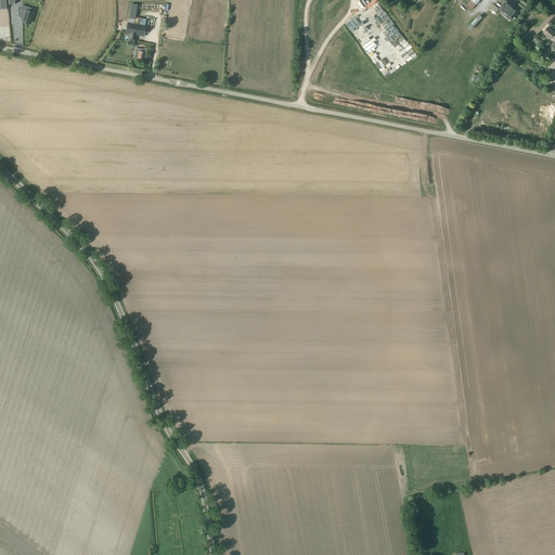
[(506,1),(499,9),(512,20),(518,11),(506,1)]
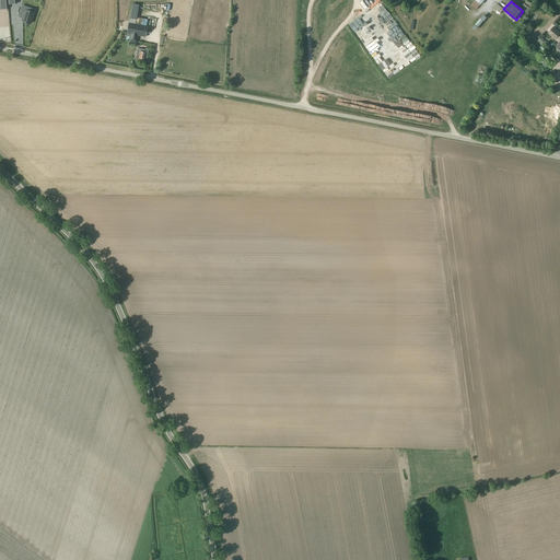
[(26,8),(22,20),(32,22),(35,10),(26,8)]
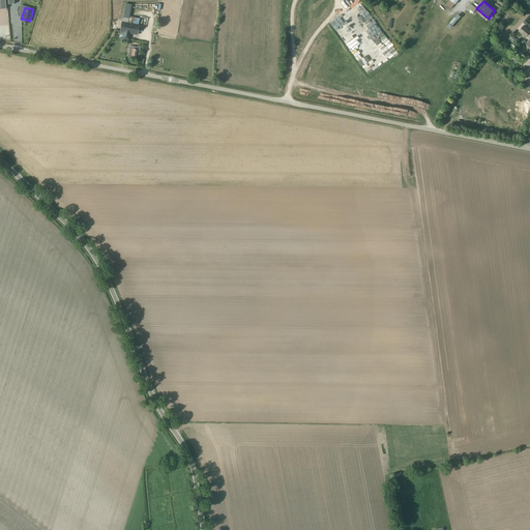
[(473,18),(477,12),(470,7),(467,10),(470,13),(469,15),(473,18)]
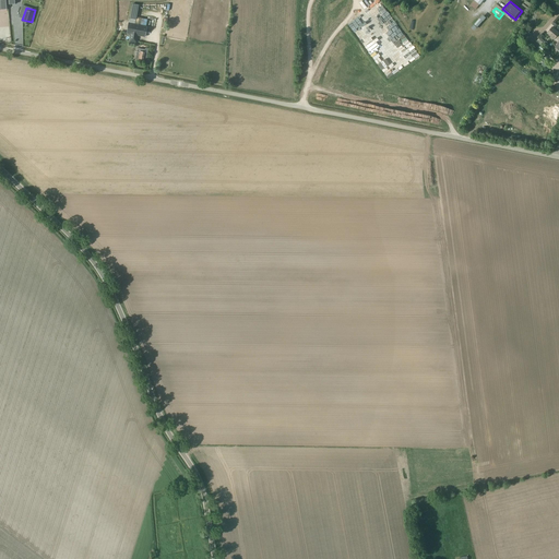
[(146,27),(135,25),(137,20),(129,19),(127,34),(130,34),(129,42),(135,43),(138,35),(145,37),(146,27)]
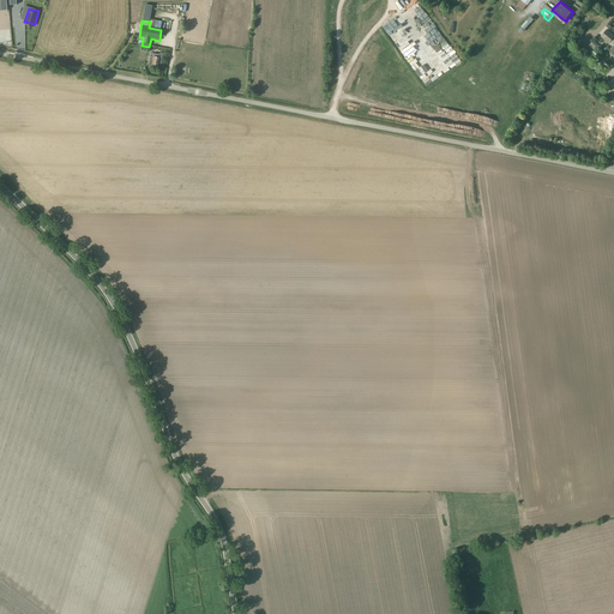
[(613,36),(613,37),(613,36),(607,30),(603,34),(613,42),(613,36)]
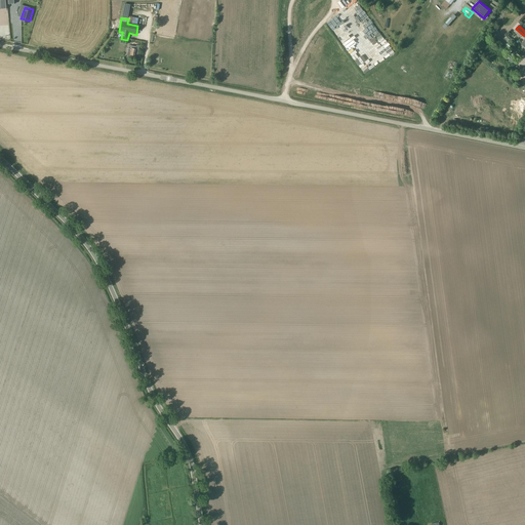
[(524,46),(524,36),(516,29),(514,32),(520,37),(520,38),(524,41),(521,44),(524,46)]
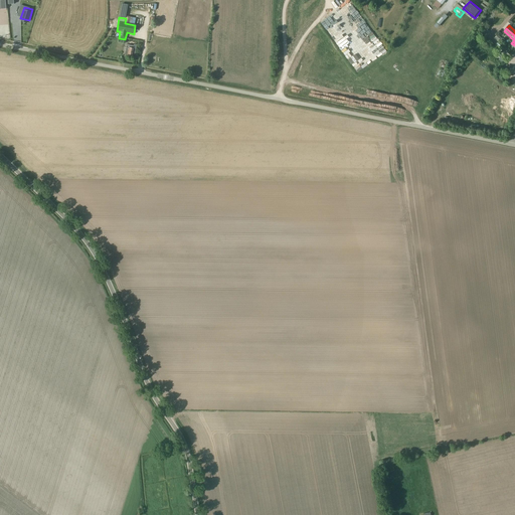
[(132,56),(134,48),(126,47),(125,54),(128,55),(132,56)]
